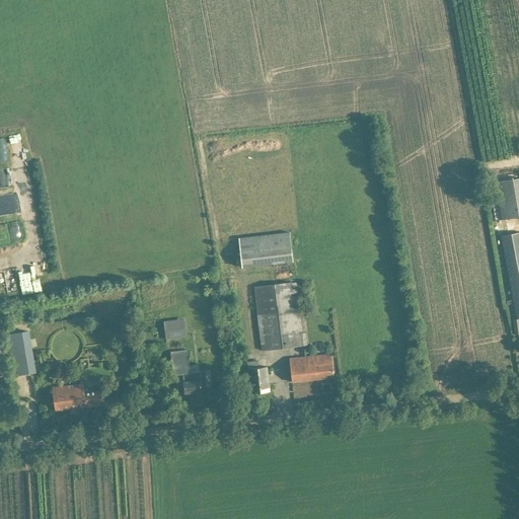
[(518,194),(498,198),(502,220),(518,216),(518,194)]
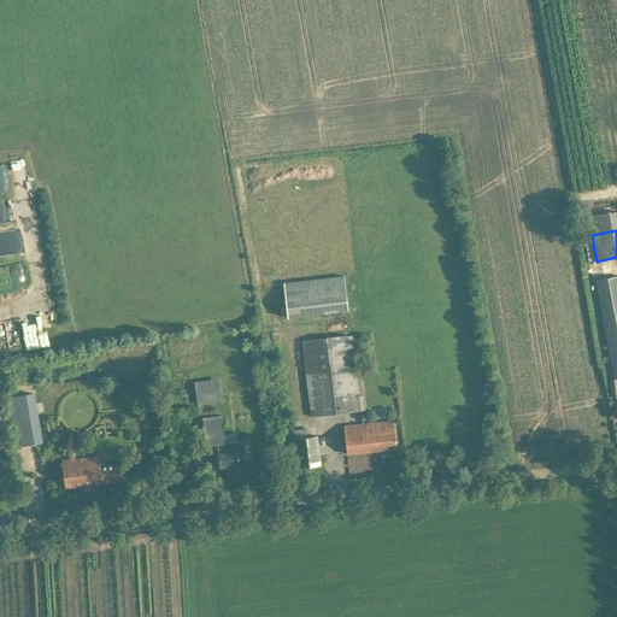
[(342,276),(281,280),(283,316),(345,312),(342,276)]
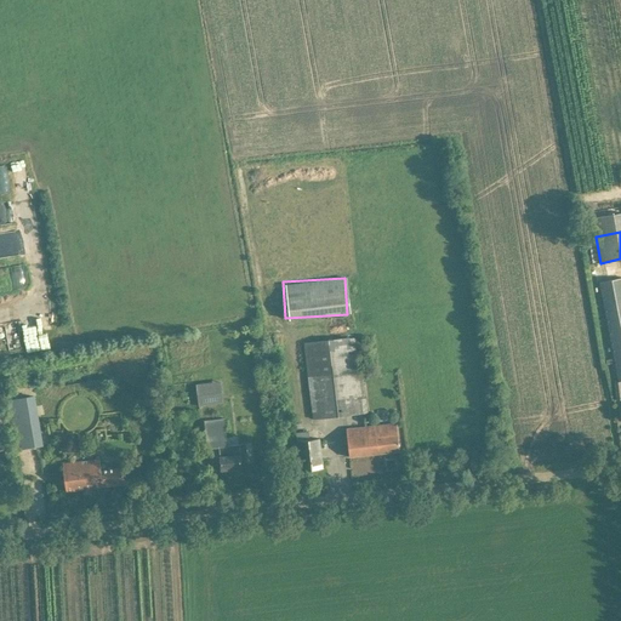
[(620,278),(600,281),(617,371),(620,381),(620,380),(620,278)]
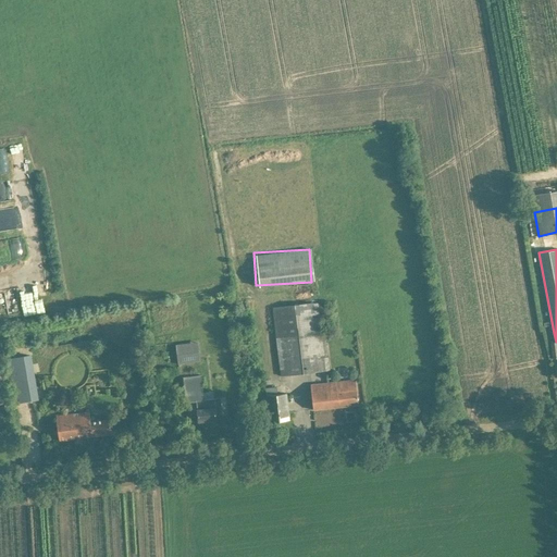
[(273,309),(281,364),(282,375),(330,370),(327,356),(324,356),(318,304),(273,309)]
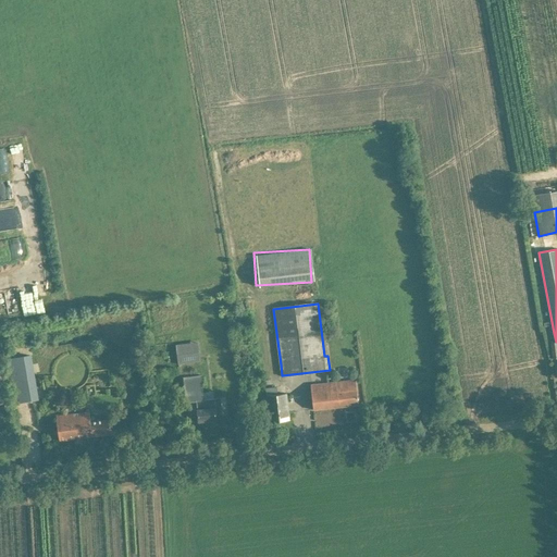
[(198,342),(176,345),(178,363),(200,361),(198,342)]
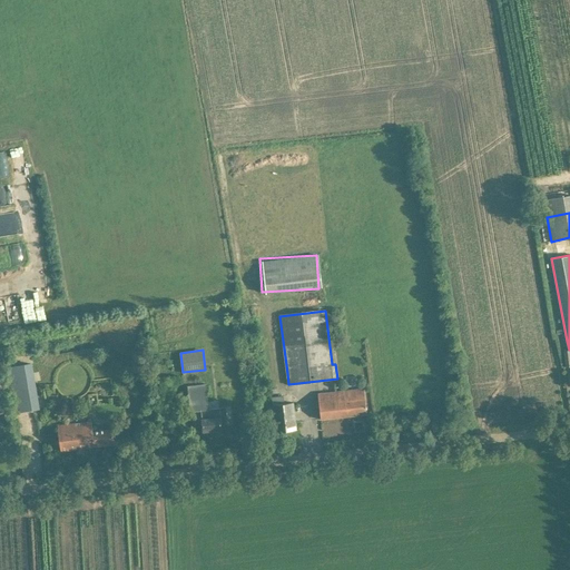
[(8,369),(16,413),(39,409),(31,364),(8,369)]
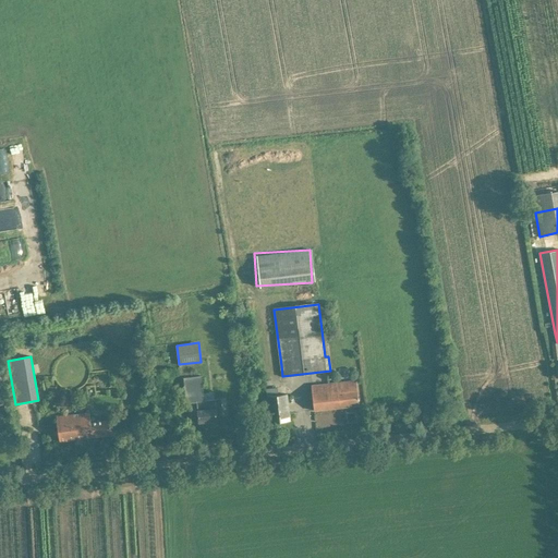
[(202,377),(183,379),(185,392),(186,403),(196,402),(198,423),(217,421),(216,414),(227,413),(226,397),(204,399),(202,377)]
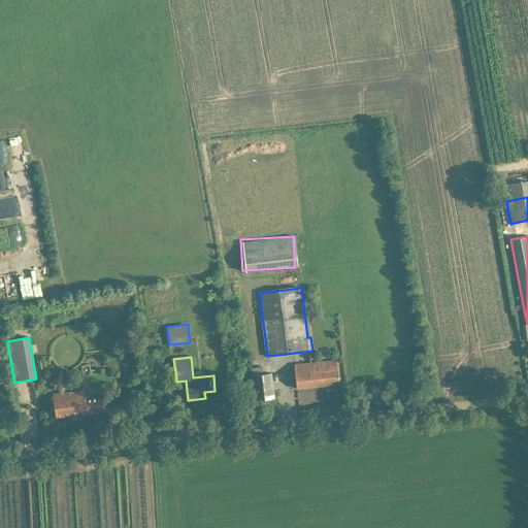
[(295,365),(297,389),(340,384),(337,361),(320,363),(320,362),(295,365)]
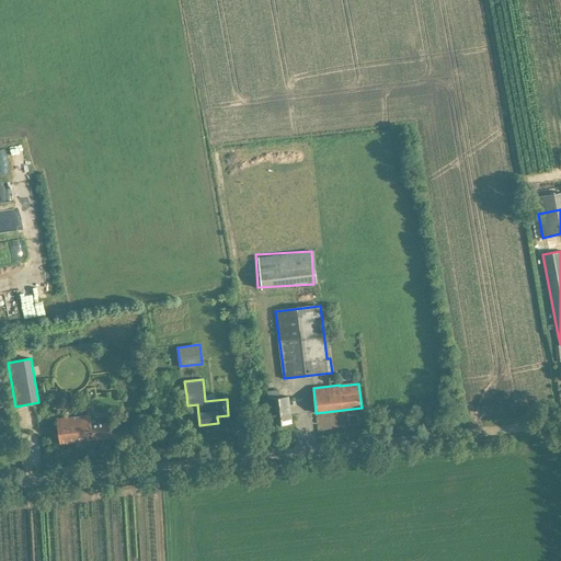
[(268,399),(263,400),(266,426),(292,423),(288,397),(287,397),(279,398),(268,399)]
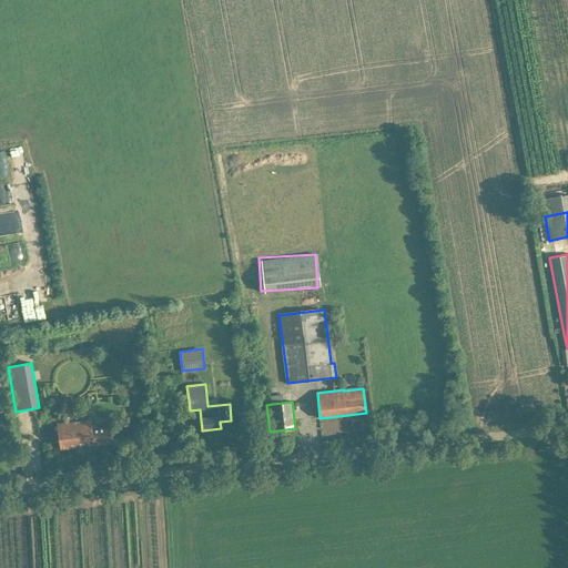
[(17,421),(23,456),(44,452),(39,417),(17,421)]
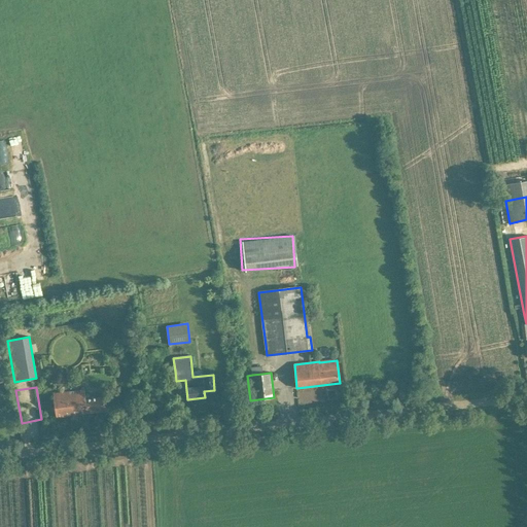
[(54,393),(57,417),(106,411),(104,397),(85,399),(84,387),(81,388),(81,390),(54,393)]
